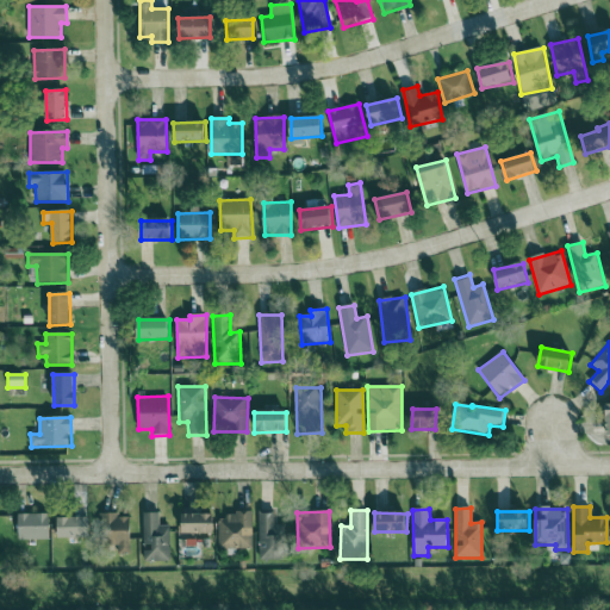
[(50,540),(49,514),(18,515),(19,540),(50,540)]
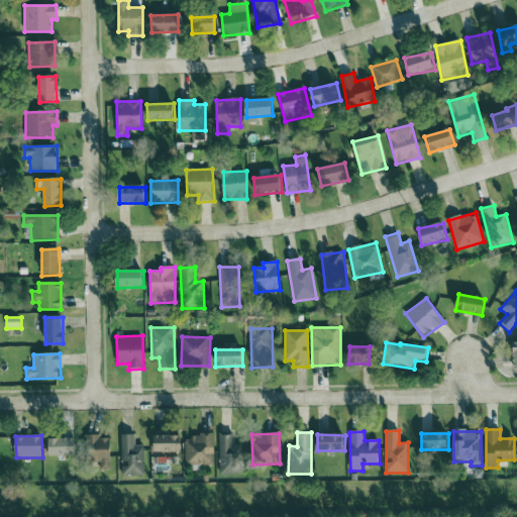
[(111,470),(110,438),(101,438),(101,435),(87,435),(88,462),(100,461),(100,470),(111,470)]
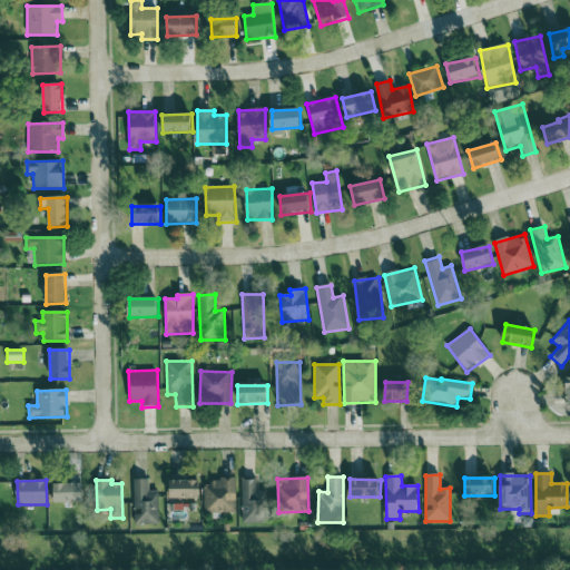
[(149,480),(134,480),(135,526),(159,526),(158,491),(149,491),(149,480)]
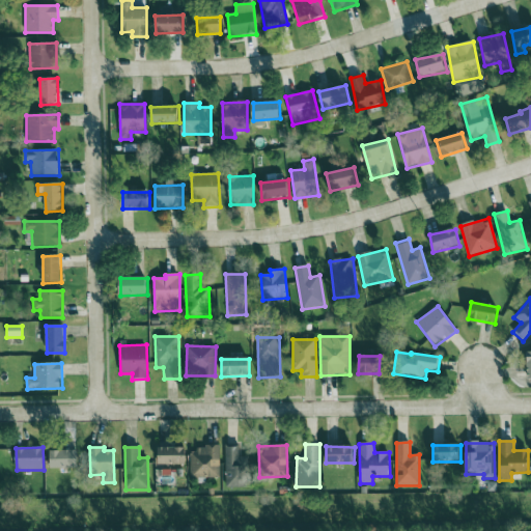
[(226,487),(247,487),(247,457),(239,457),(239,447),(225,447),(226,487)]
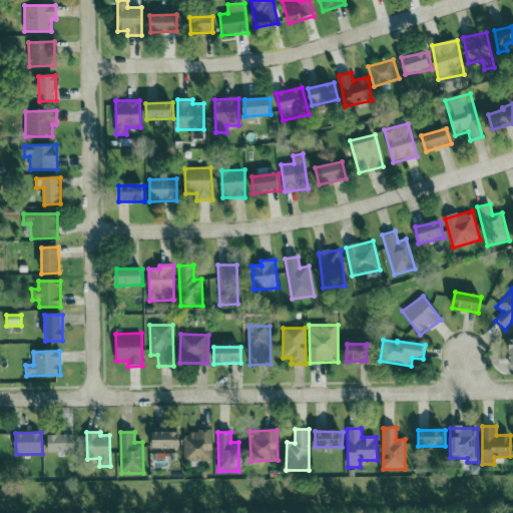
[(179,450),(180,433),(153,433),(153,449),(179,450)]
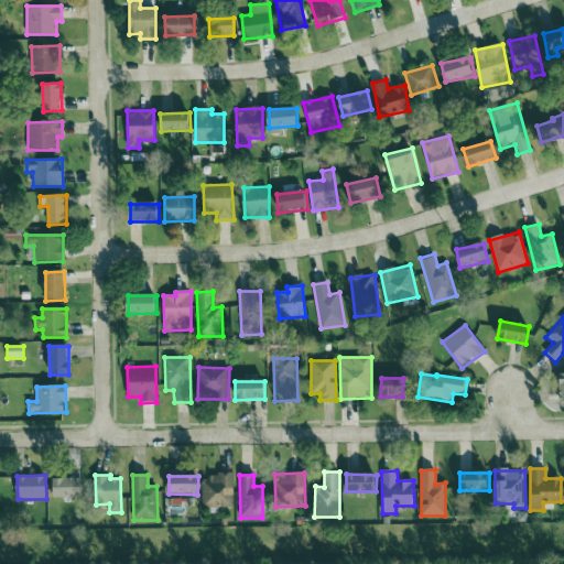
[(234,508),(232,476),(202,476),(202,508),(234,508)]
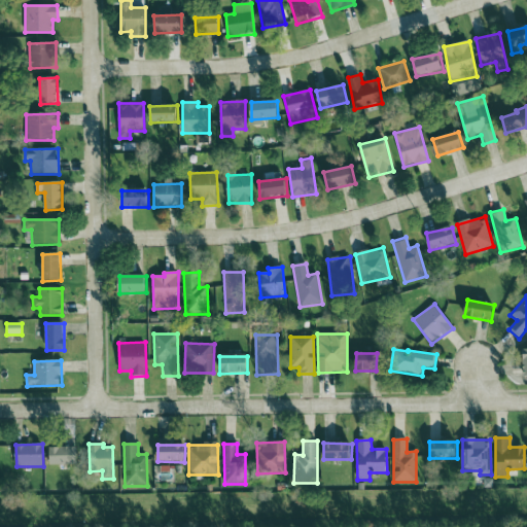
[(77,465),(77,448),(50,448),(50,466),(77,465)]
